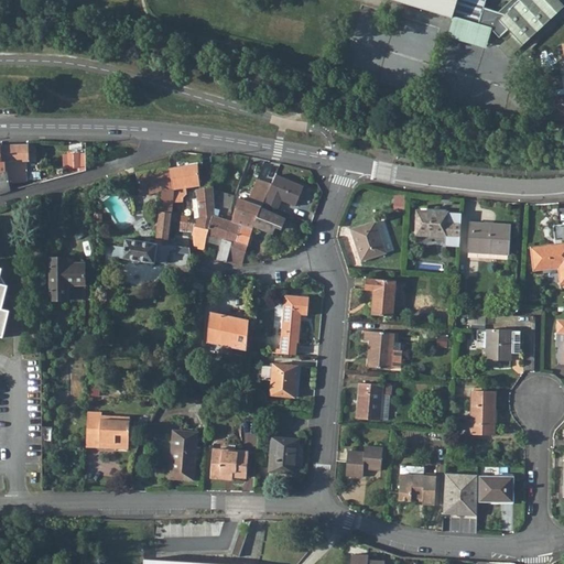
[(388,0),(448,19),(487,30),(497,36),(506,29),(510,33),(502,40),(512,51),(562,7),(556,0),(508,0),(497,11),(481,6),(484,0),(388,0)]
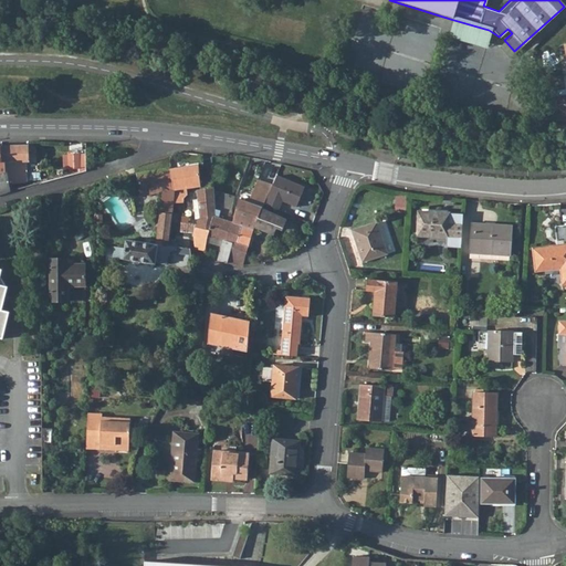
[(489,30),(450,19),(444,37),(483,48),(489,30)]
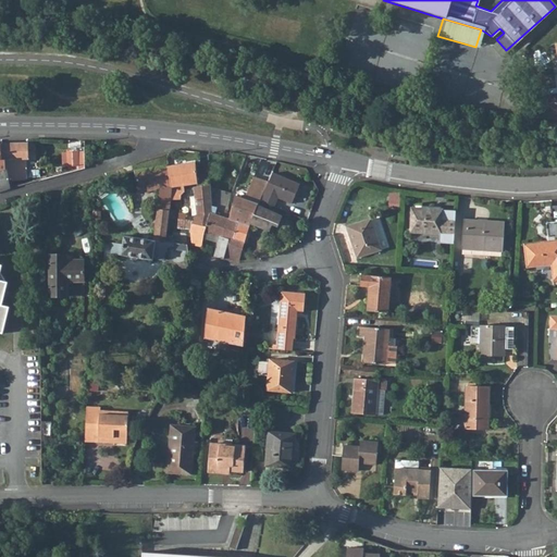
[(496,39),(490,45),(499,57),(506,50),(496,39)]
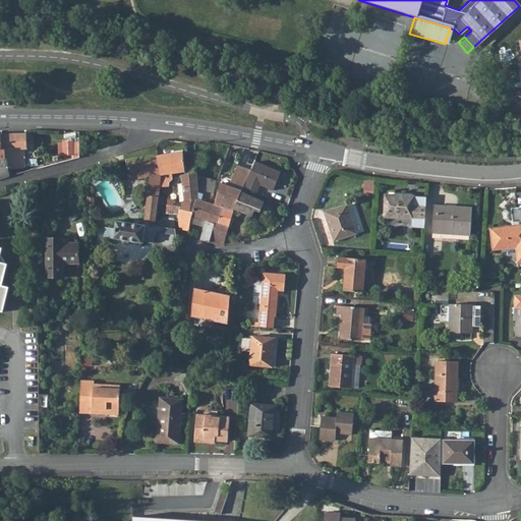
[(26,133),(1,134),(4,150),(26,149),(26,133)]
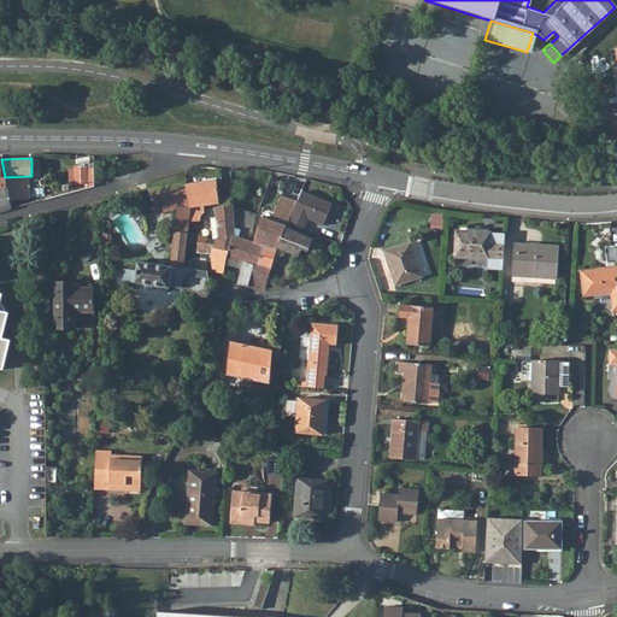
[(1,159),(0,159),(0,212),(11,210),(11,209),(9,199),(6,187),(5,177),(1,159)]
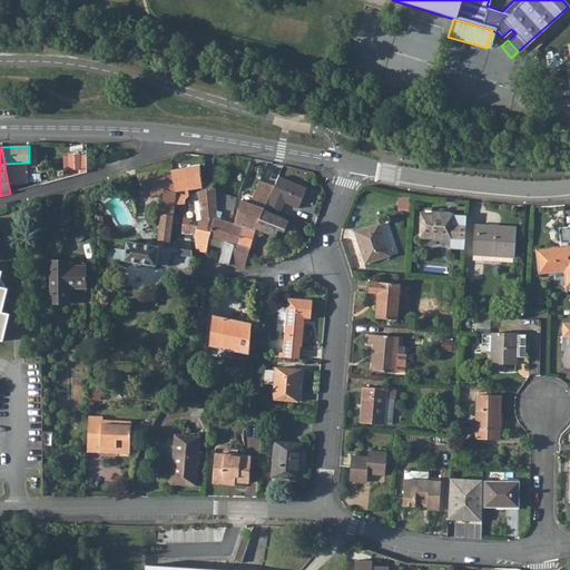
[(80,155),(70,155),(70,168),(80,168),(80,155)]
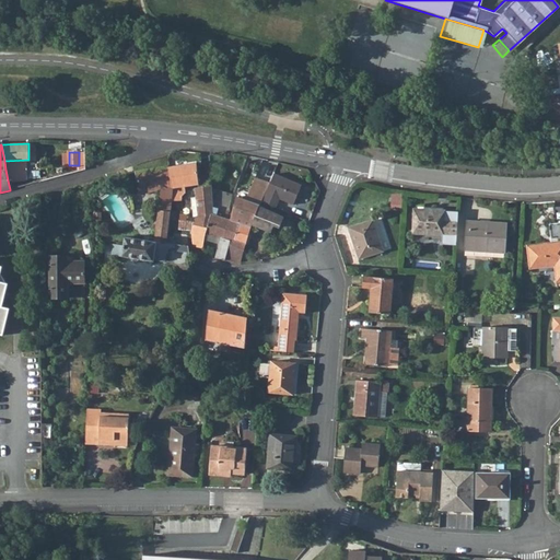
[(28,160),(4,161),(6,170),(11,170),(20,168),(28,168),(28,160)]
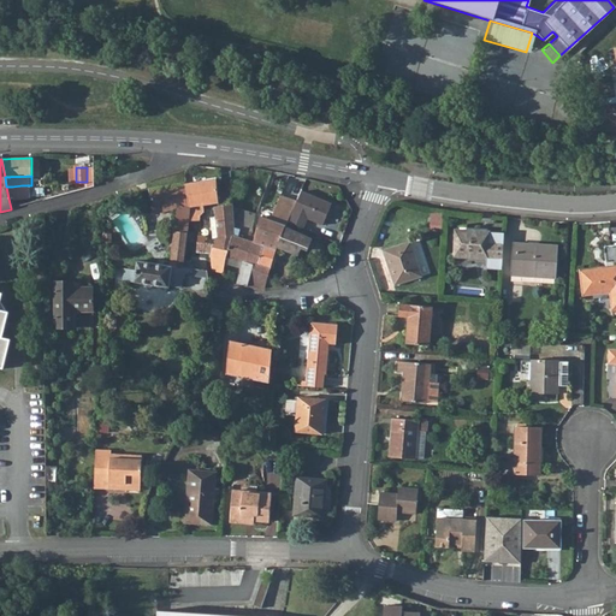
[(194,182),(185,183),(189,206),(188,221),(197,221),(195,218),(195,206),(200,206),(219,201),(217,178),(197,182),(194,182)]
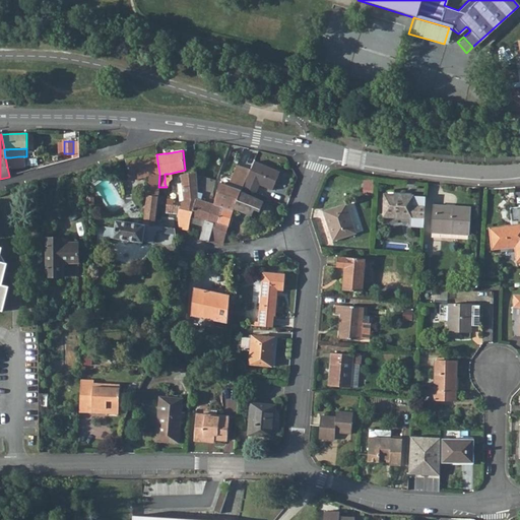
[(144,156),(126,159),(129,180),(143,178),(147,177),(146,197),(157,197),(158,197),(158,194),(158,187),(159,174),(156,154),(144,156)]
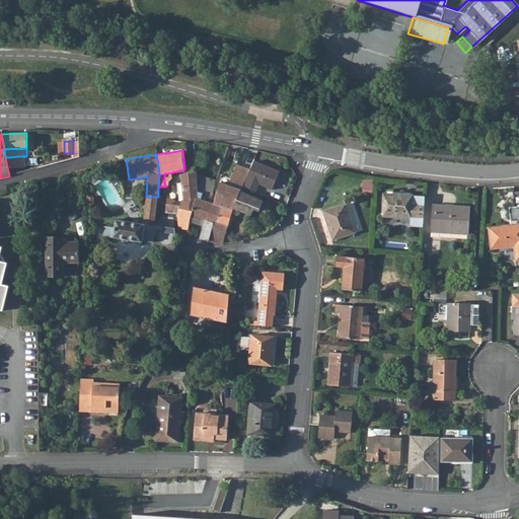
[(10,157),(5,157),(7,167),(9,175),(12,174),(11,167),(18,167),(18,156),(10,157)]
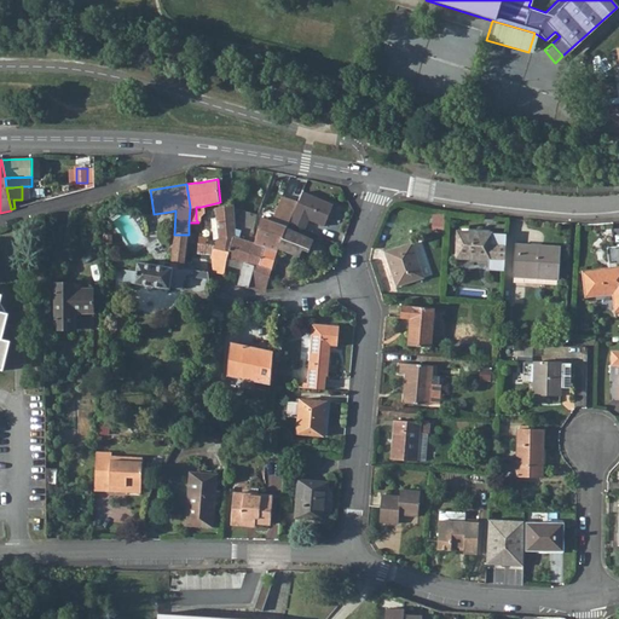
[(299,202),(289,223),(296,226),(305,230),(308,220),(323,226),(331,203),(322,200),(318,198),(302,191),(299,202)]
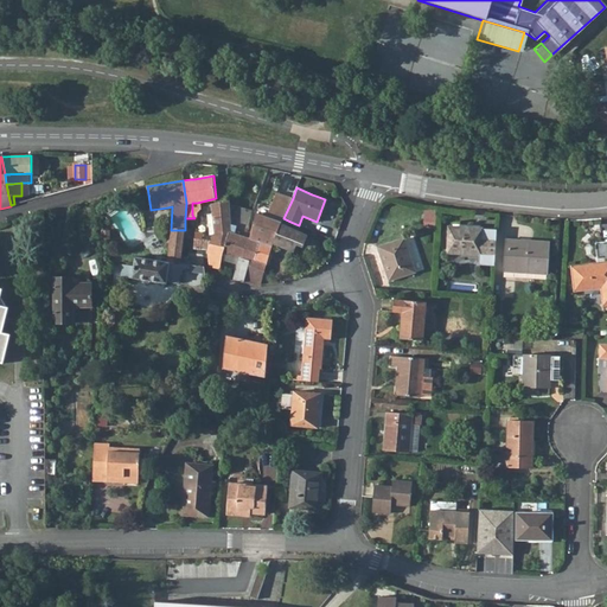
[(267,217),(256,213),(254,225),(251,235),(250,240),(256,241),(272,247),(273,243),(272,243),(283,218),(293,198),(278,192),(267,217)]
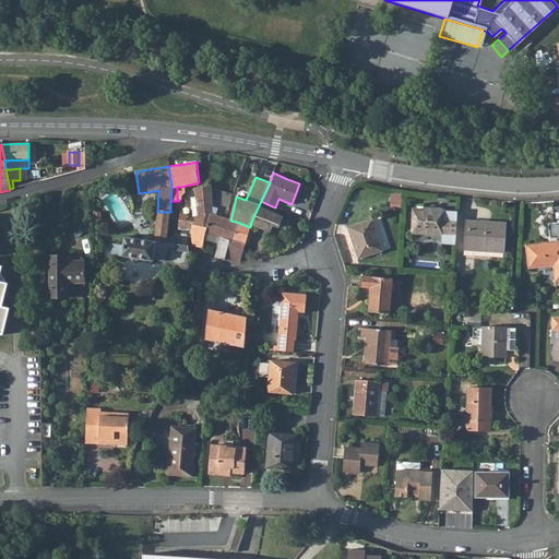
[(195,206),(197,216),(211,214),(213,214),(211,189),(211,186),(205,187),(202,187),(194,189),(195,206)]
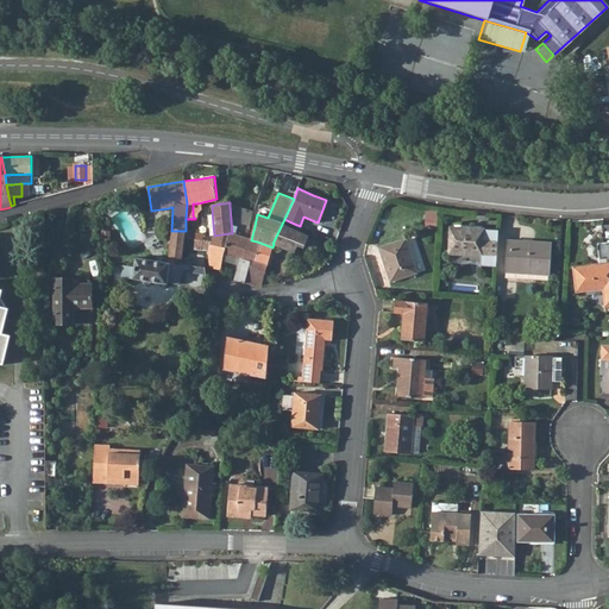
[(224,256),(223,262),(226,263),(227,256),(239,259),(236,270),(233,280),(237,281),(245,283),(251,262),(257,242),(251,240),(248,239),(245,238),(248,226),(250,221),(253,214),(230,206),(232,233),(230,233),(226,246),(224,256)]
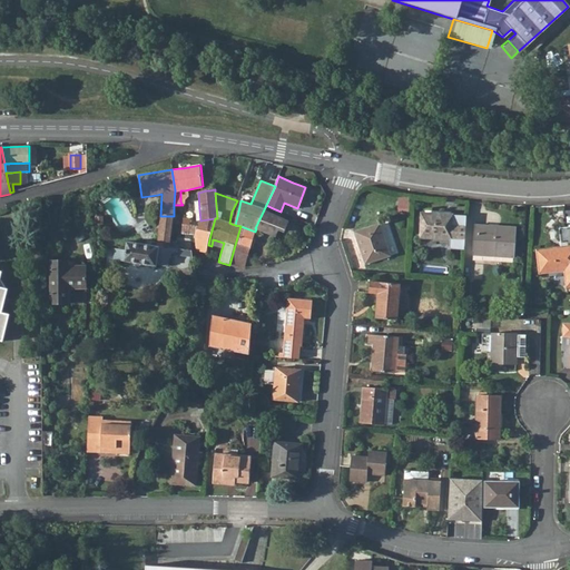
[(266,205),(255,228),(256,228),(273,235),(275,228),(284,232),(288,222),(271,214),(273,208),(266,205)]
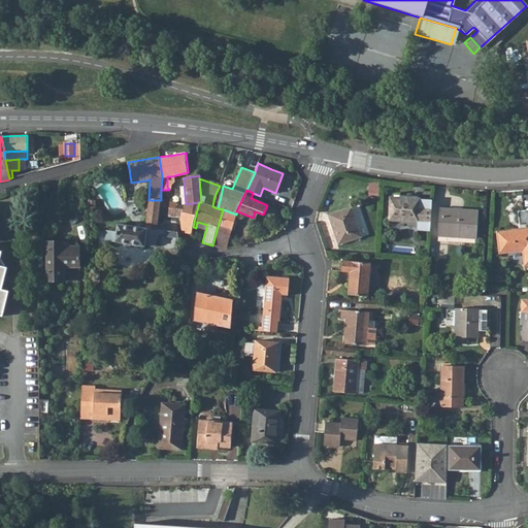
[(391,197),(389,219),(418,220),(417,229),(429,230),(431,200),(420,200),(420,198),(391,197)]
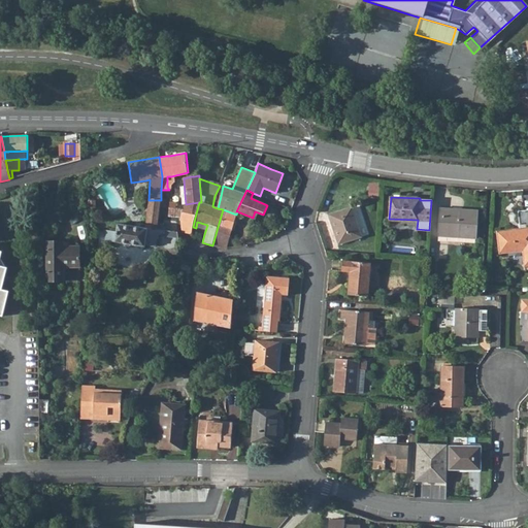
[(132,226),(130,244),(144,246),(145,239),(155,240),(157,231),(158,221),(160,200),(149,200),(149,201),(144,228),(132,226)]
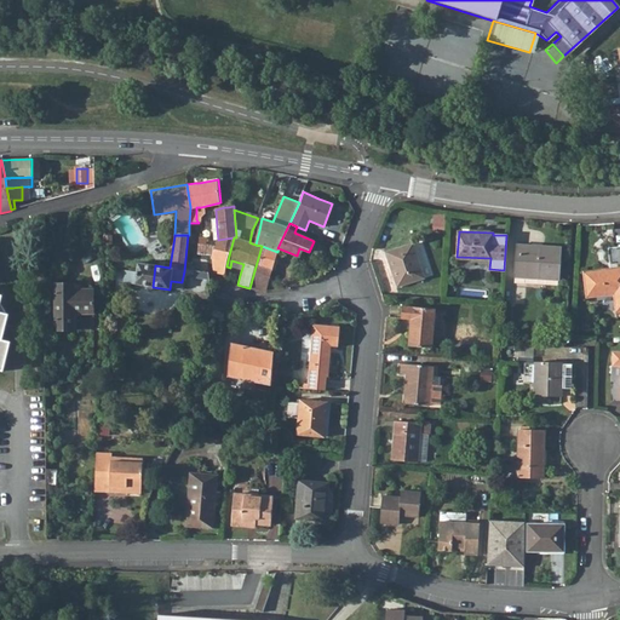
[(217,240),(214,248),(230,251),(234,237),(218,240),(217,240)]
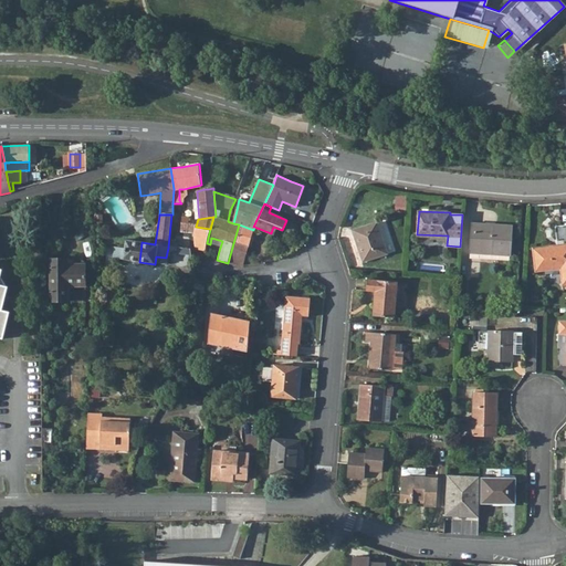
[(387,219),(380,221),(391,252),(397,250),(387,219)]
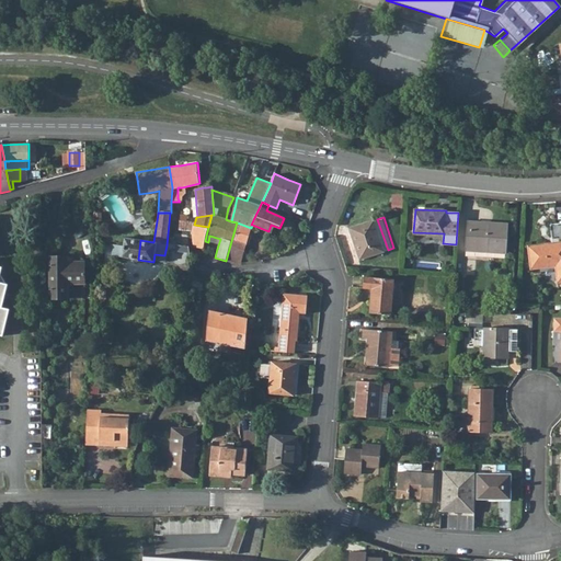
[(350,227),(357,248),(359,248),(363,256),(384,250),(374,218),(350,227)]
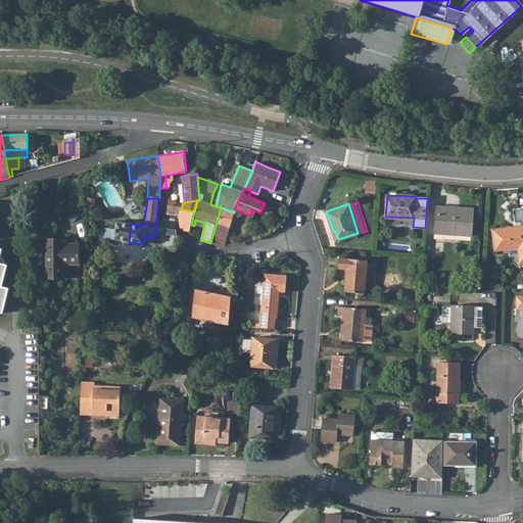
[(435,206),(433,233),(472,236),(473,208),(435,206)]
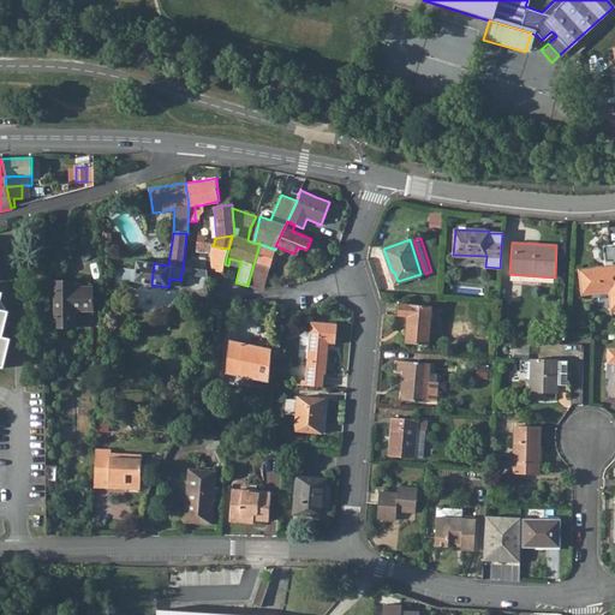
[(254,264),(248,286),(252,287),(264,288),(275,250),(260,244),(254,264)]
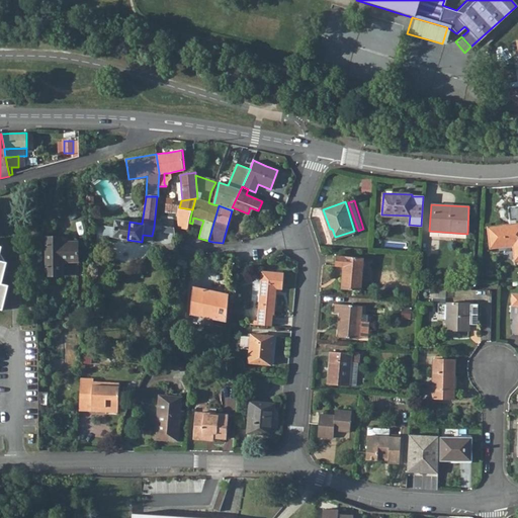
[(510,225),(488,228),(491,248),(513,245),(515,260),(517,259),(517,206),(508,208),(510,225)]
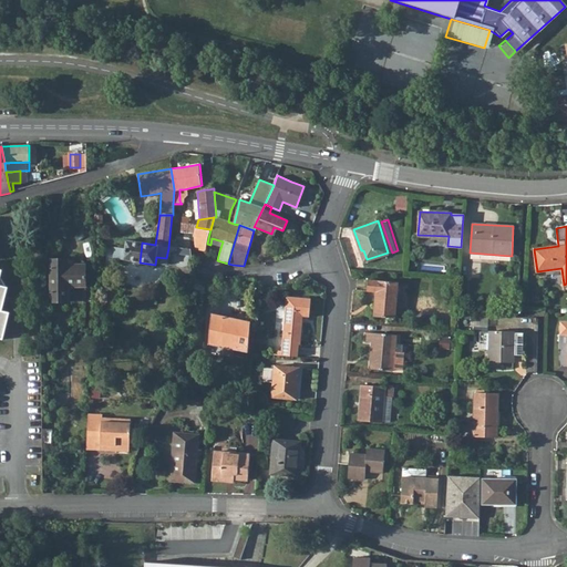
[(194,236),(194,238),(195,250),(204,251),(205,251),(207,244),(208,238),(210,229),(196,227),(194,236)]
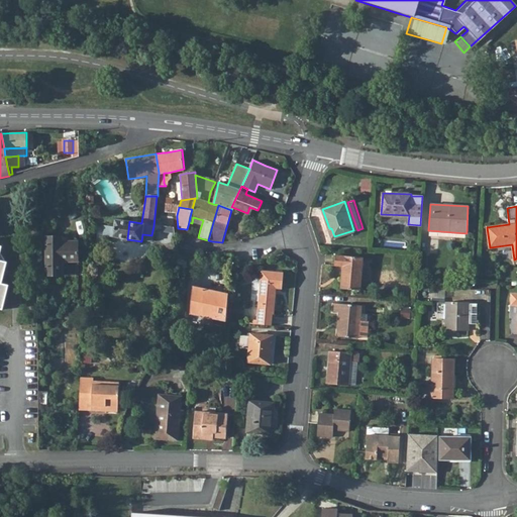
[(103,235),(112,237),(114,219),(105,217),(103,235)]
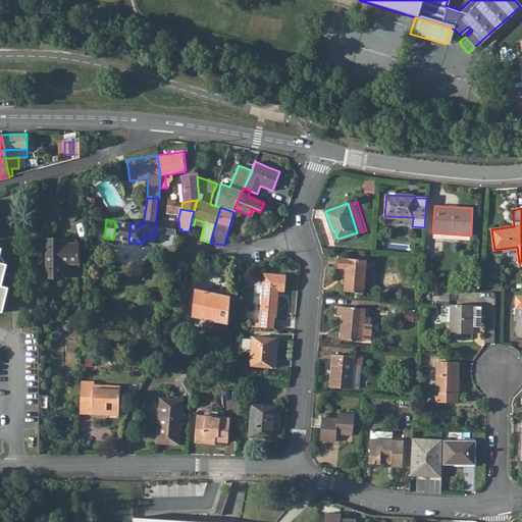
[(115,221),(113,240),(128,242),(131,223),(115,221)]
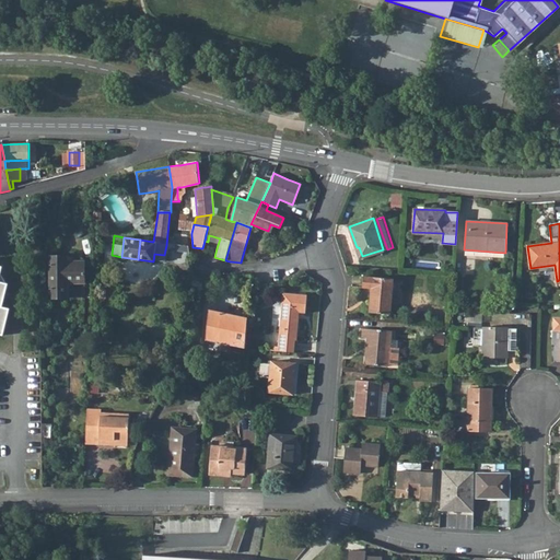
[(67,255),(49,255),(50,299),(67,298),(67,282),(85,282),(84,261),(66,260),(67,255)]
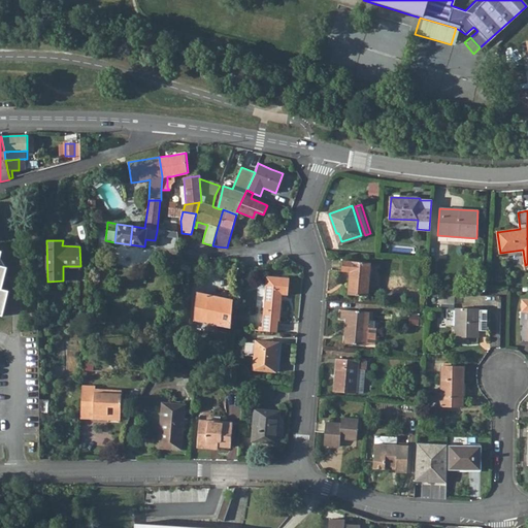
[(0,316),(2,317),(8,292),(1,290),(6,267),(0,265),(0,258),(1,252),(0,251),(0,316)]
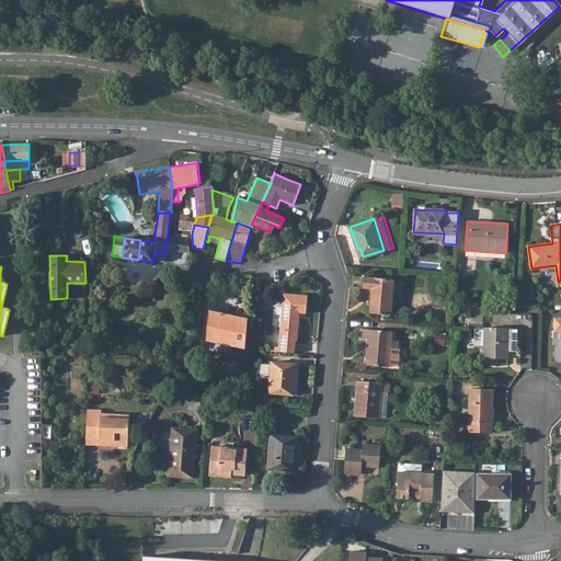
[(365,275),(364,286),(373,287),(370,311),(392,313),(396,277),(365,275)]
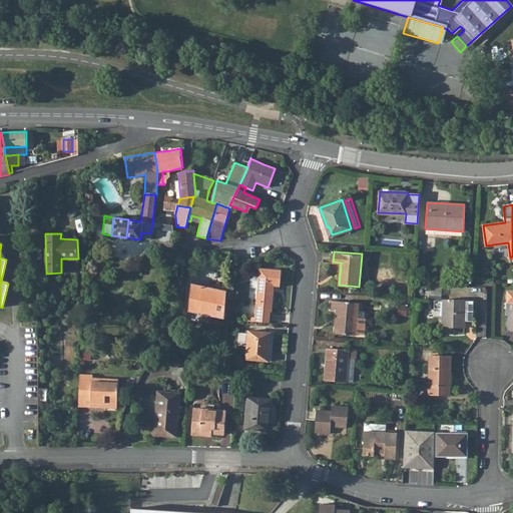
[(250,313),(250,320),(272,321),(276,283),(282,283),(283,267),(261,265),(257,314),(250,313)]
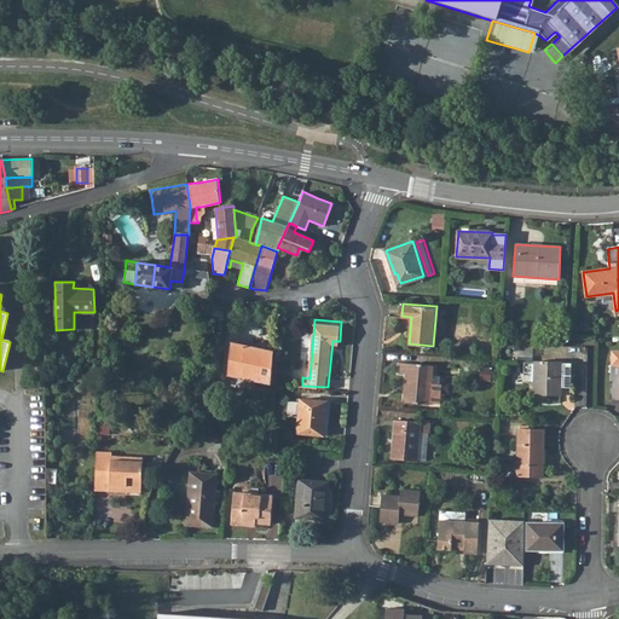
[(229,354),(227,376),(271,385),(271,383),(273,352),(230,343),(229,354)]
